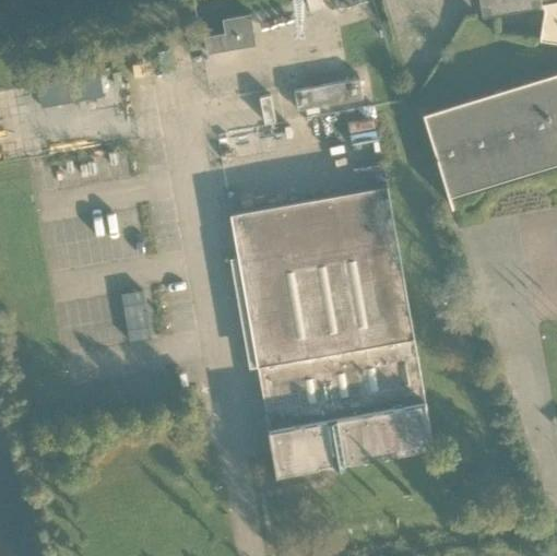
[(321,10),(317,0),(304,0),(309,14),(321,10)]
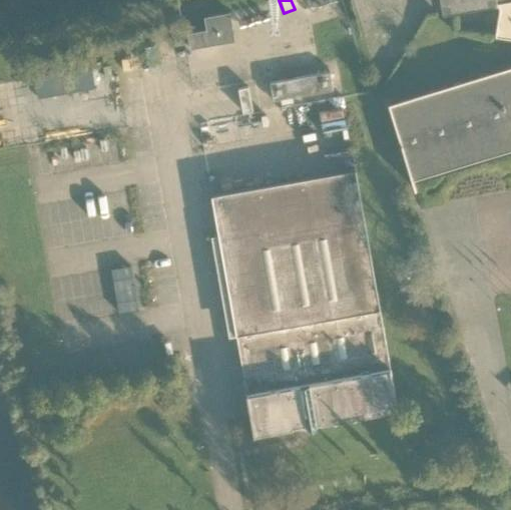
[(510,0),(438,0),(441,16),(493,6),(496,11),(492,39),(510,41),(510,68),(387,107),(414,193),(415,192),(412,183),(510,152),(510,0)]
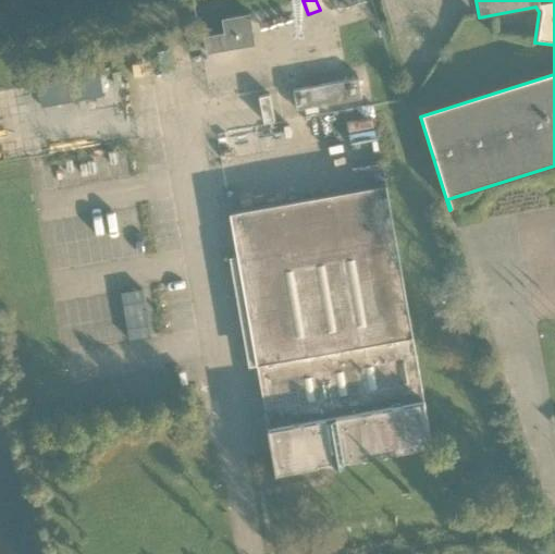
[(202,56),(253,47),(247,16),(219,21),(221,35),(200,39),(202,56)]
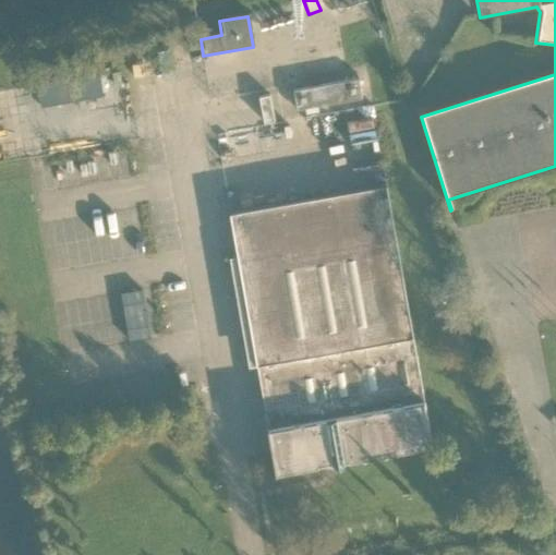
[(291,93),(295,112),(303,110),(304,116),(316,113),(315,108),(360,100),(357,81),(291,93)]
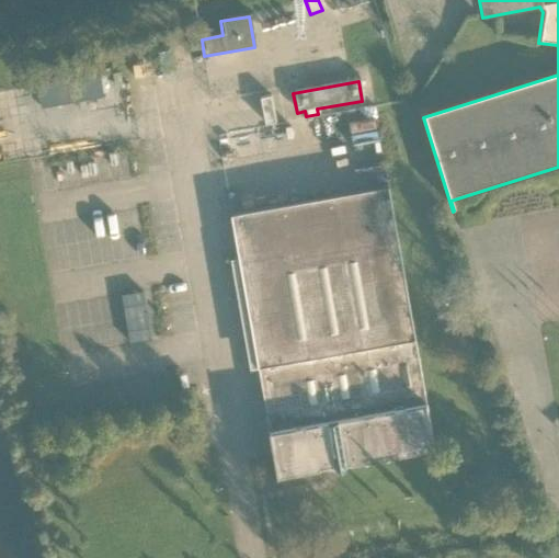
[(231,216),(277,478),(435,451),(389,189),(231,216)]
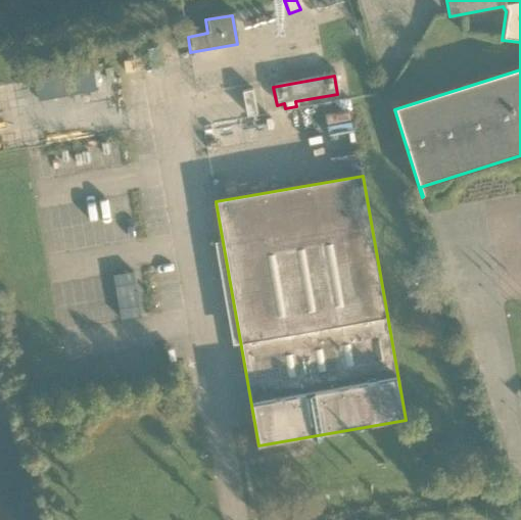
[(111,276),(120,320),(138,317),(130,272),(111,276)]
